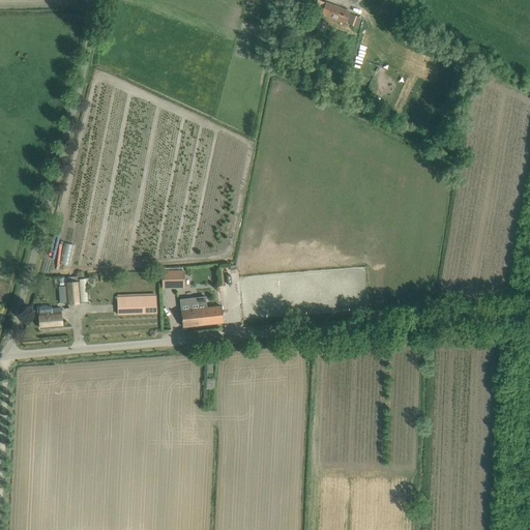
[(318,1),(314,12),(322,16),(322,17),(325,18),(346,25),(351,12),(330,5),(326,4),(318,1)]
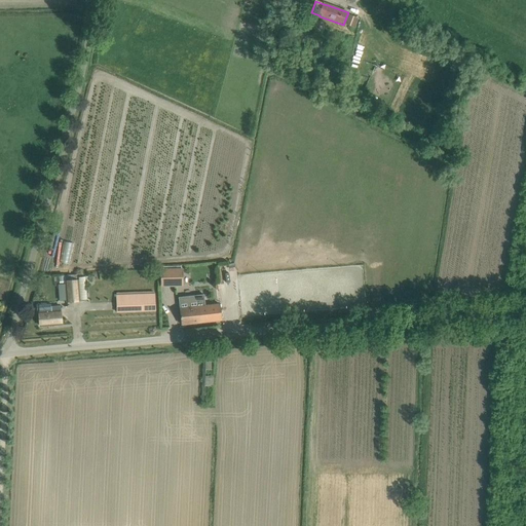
[(348,14),(345,24),(354,28),(358,19),(348,14)]
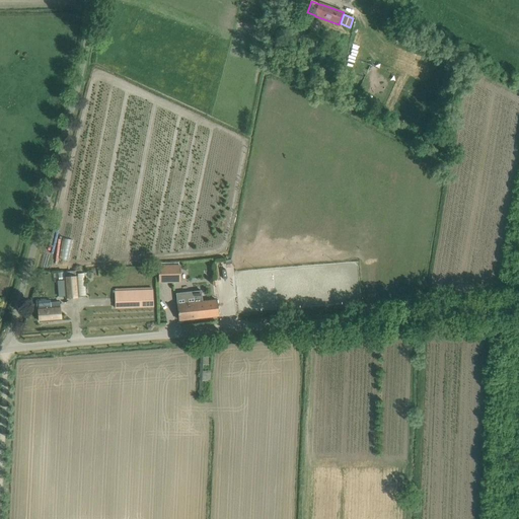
[(317,32),(319,31),(321,28),(322,26),(322,24),(321,22),(320,21),(317,20),(315,19),(311,20),(309,22),(308,25),(309,27),(309,29),(313,32),(315,32),(317,32)]
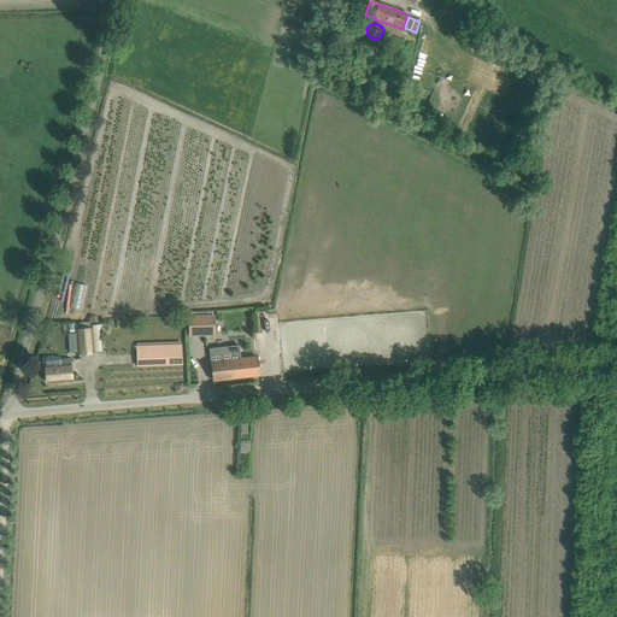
[(213,315),(189,315),(191,335),(215,335),(213,315)]
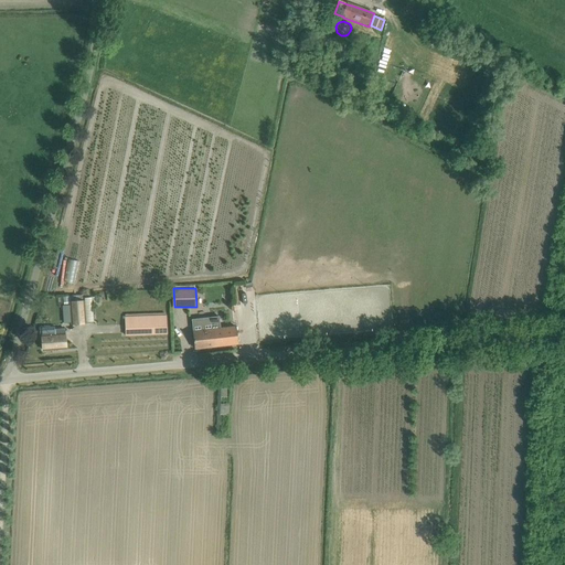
[(85,322),(83,294),(70,295),(72,323),(85,322)]
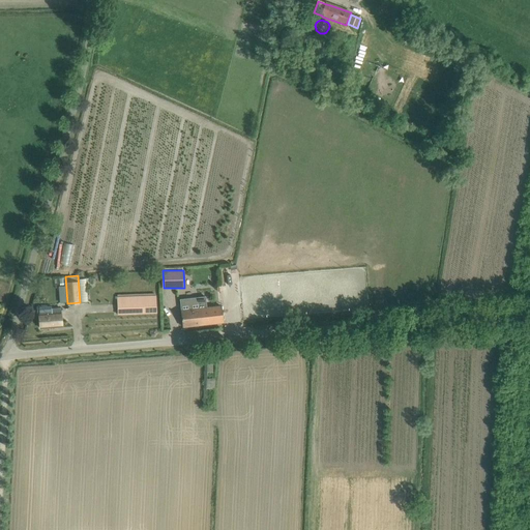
[(119,314),(156,312),(156,295),(119,296),(119,314)]
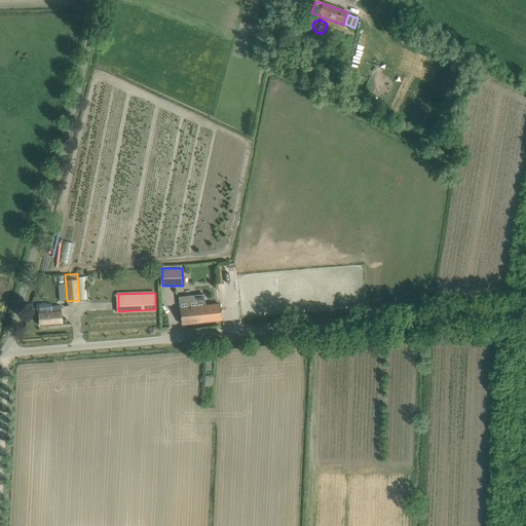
[(180,308),(181,314),(182,325),(222,320),(220,304),(180,308)]
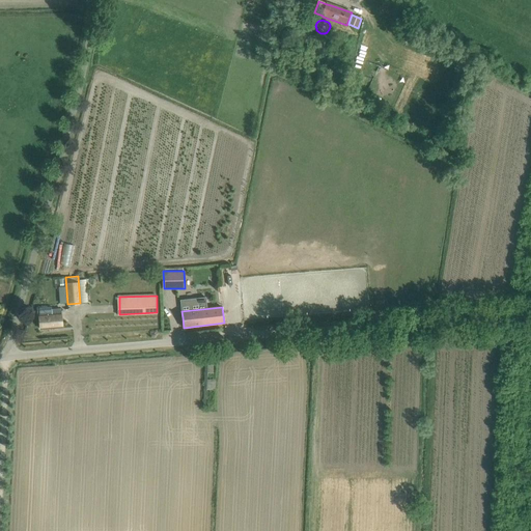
[(40,329),(62,327),(61,309),(51,310),(52,314),(39,315),(40,329)]
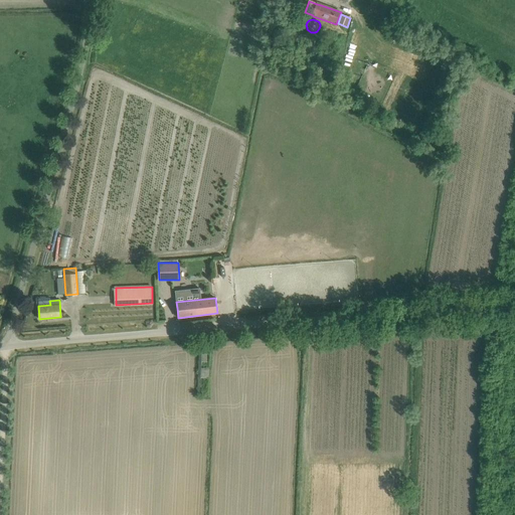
All buildings are outlined.
